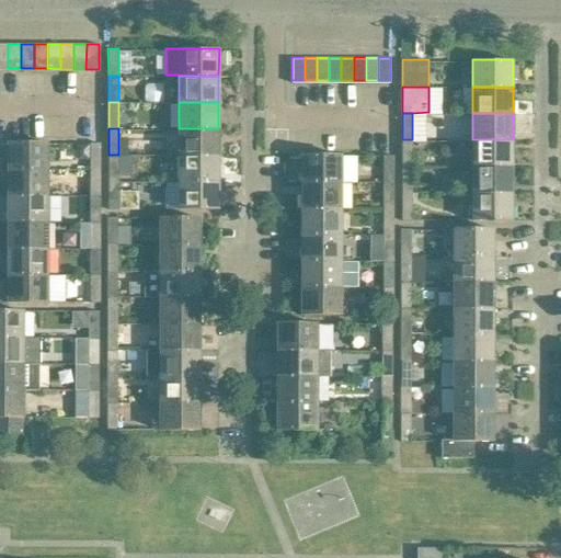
[(218,155),(218,128),(179,128),(179,155),(218,155)]
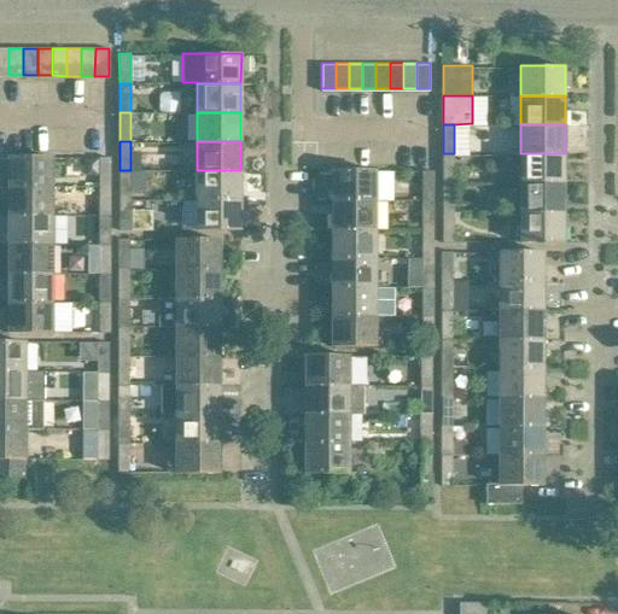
[(454,182),(454,153),(443,153),(443,182),(454,182)]
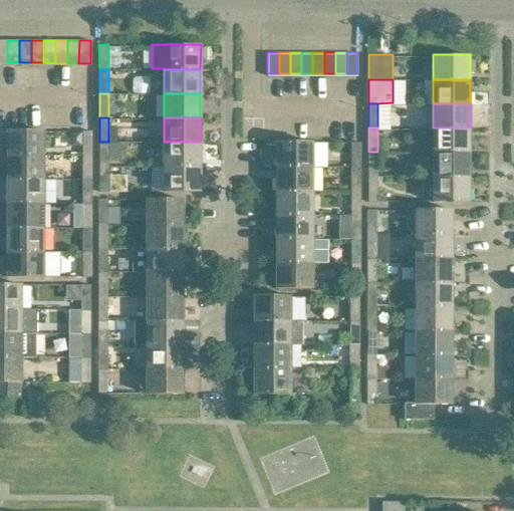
[(470,152),(470,128),(433,128),(433,152),(470,152)]
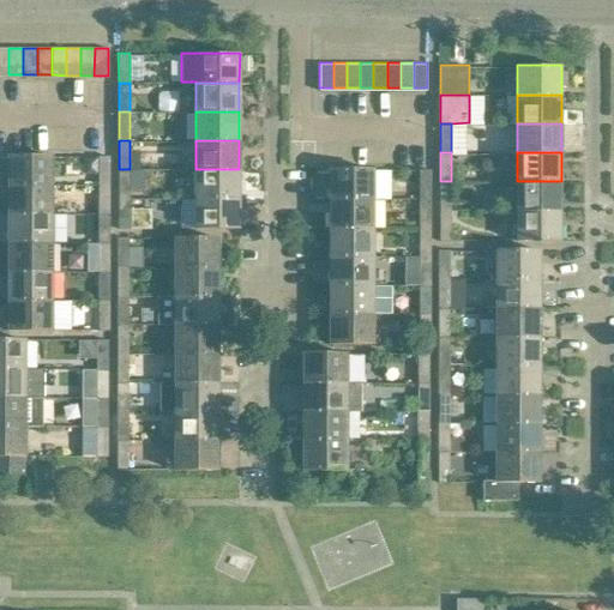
[(52,183),(52,155),(7,155),(7,183),(52,183)]
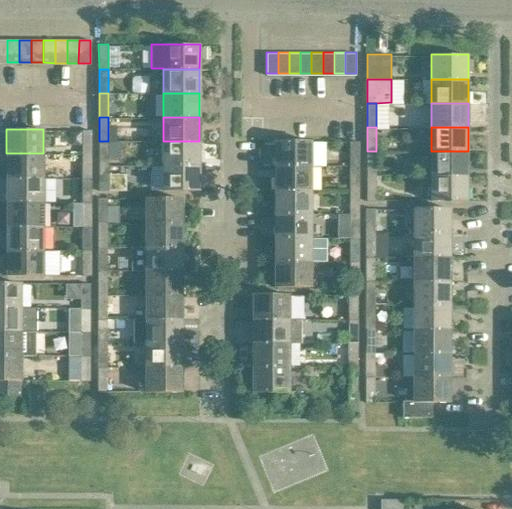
[(91,153),(91,129),(82,129),(82,153),(91,153)]
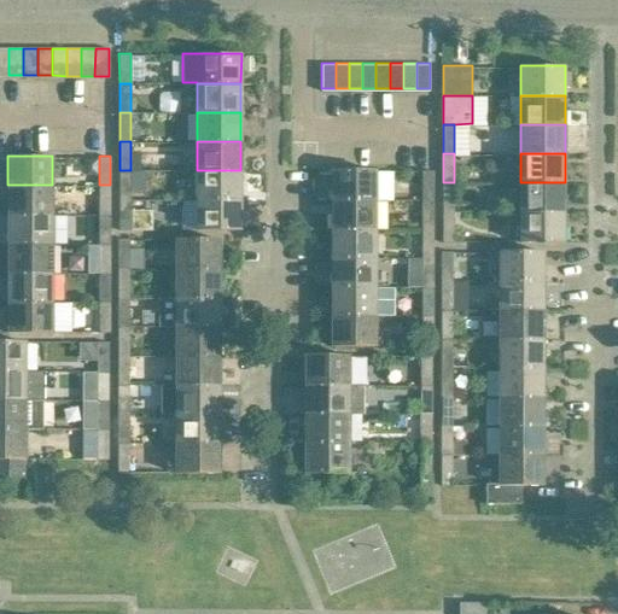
[(377,199),(377,169),(332,169),(332,199),(377,199)]
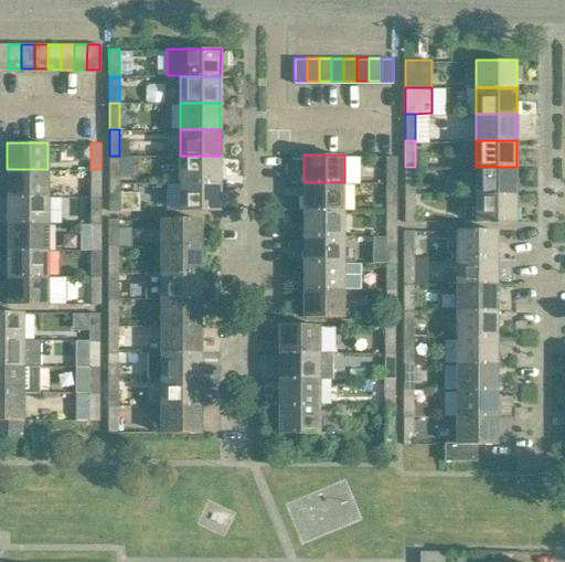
[(397,182),(397,155),(386,155),(386,182),(397,182)]
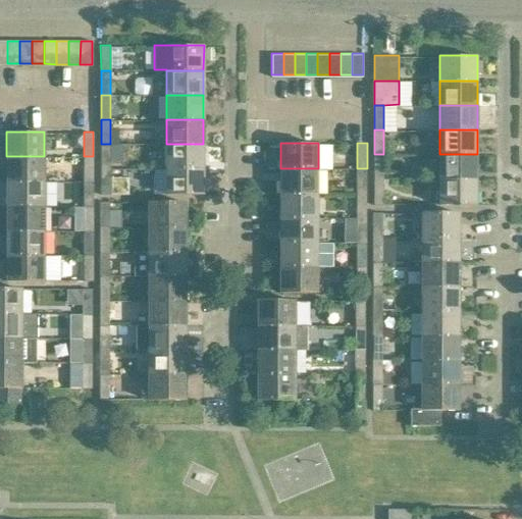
[(110,167),(110,144),(101,144),(101,168),(110,167)]
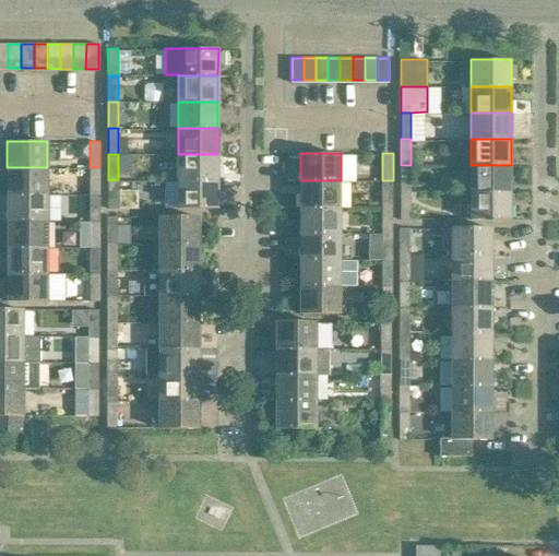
[(217,180),(217,154),(178,154),(178,180),(217,180)]
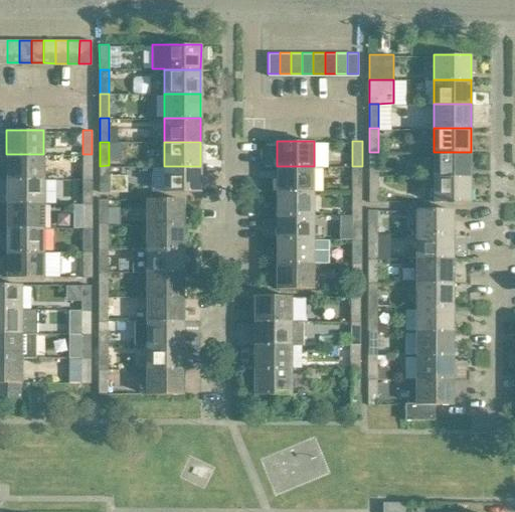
[(378,176),(378,152),(369,152),(369,176),(378,176)]
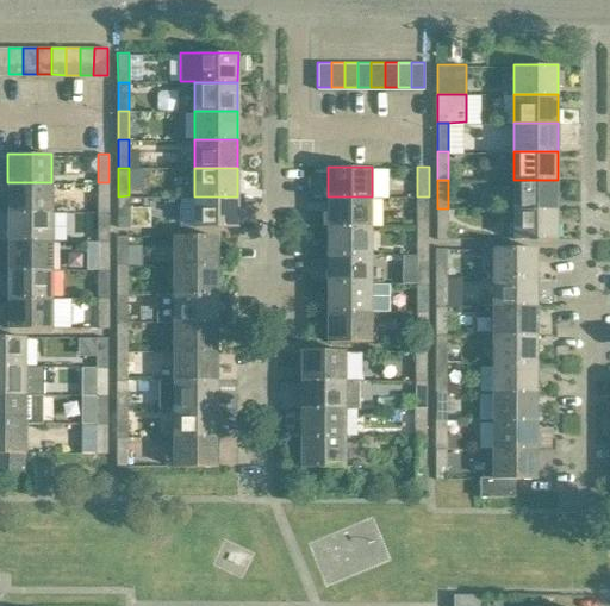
[(558,208),(558,180),(514,180),(514,208),(558,208)]
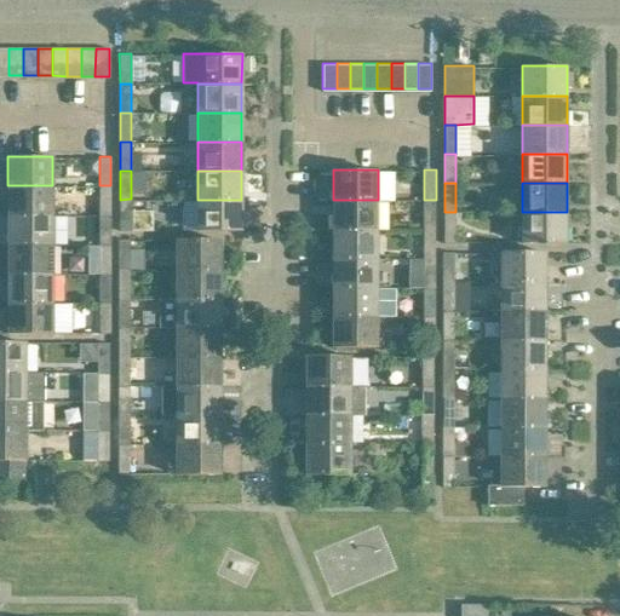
[(52,214),(52,185),(7,185),(7,214),(52,214)]
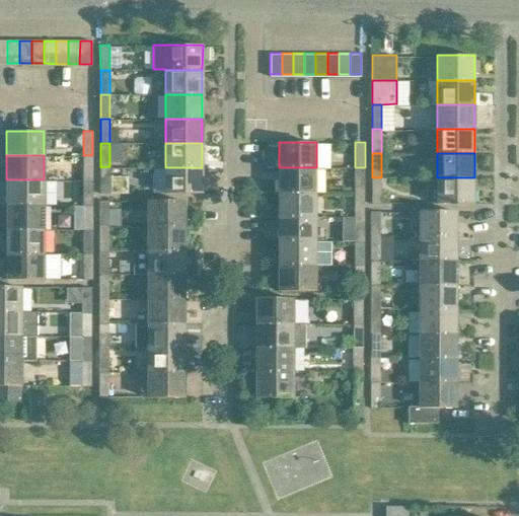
[(93,179),(92,155),(83,155),(83,179),(93,179)]
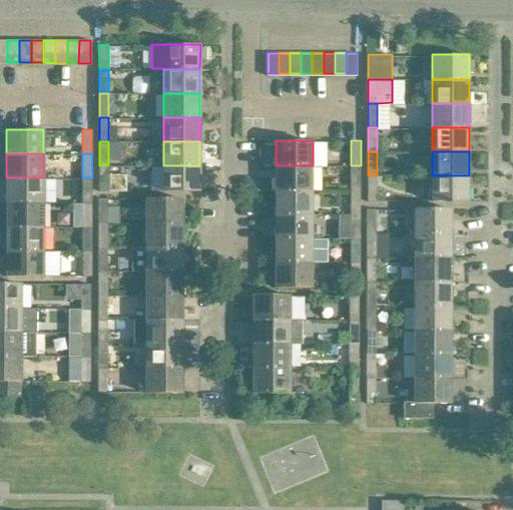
[(108,189),(108,164),(99,165),(99,189),(108,189)]
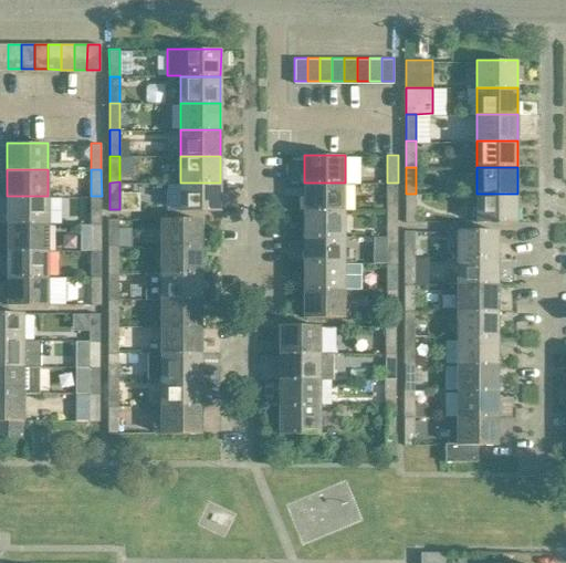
[(220,209),(220,183),(180,183),(167,183),(167,209),(220,209)]
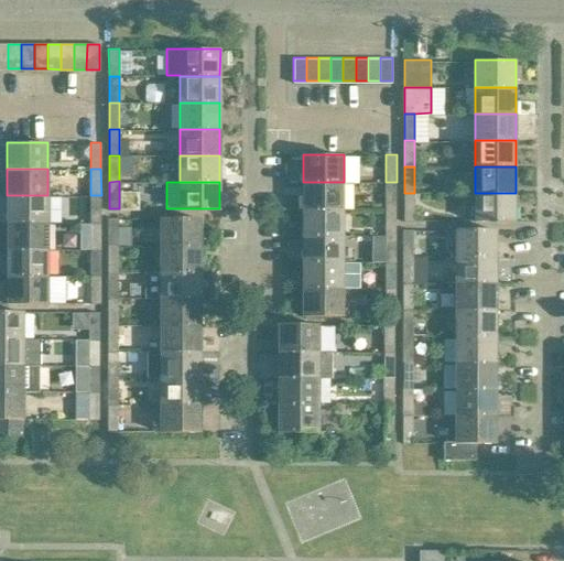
[(344,208),(344,182),(303,182),(303,208),(344,208)]
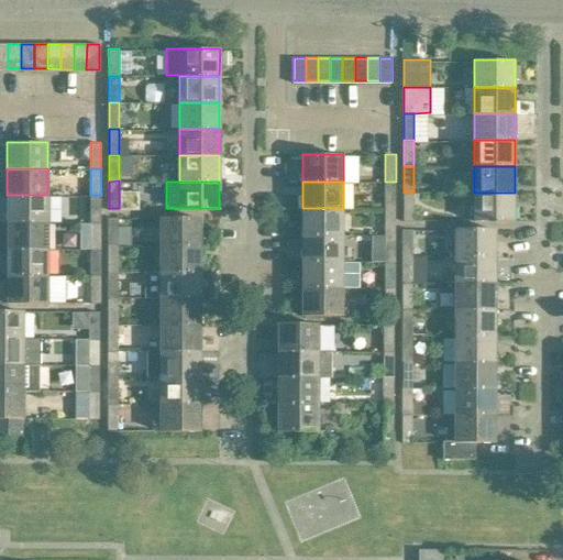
[(395,207),(396,182),(385,182),(385,207),(395,207)]
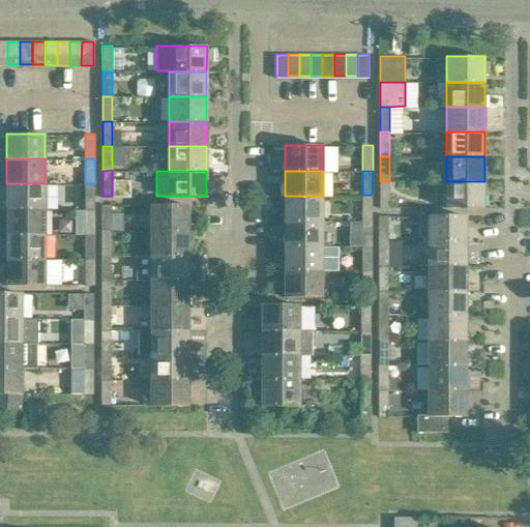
[(389,206),(389,181),(380,181),(380,206),(389,206)]
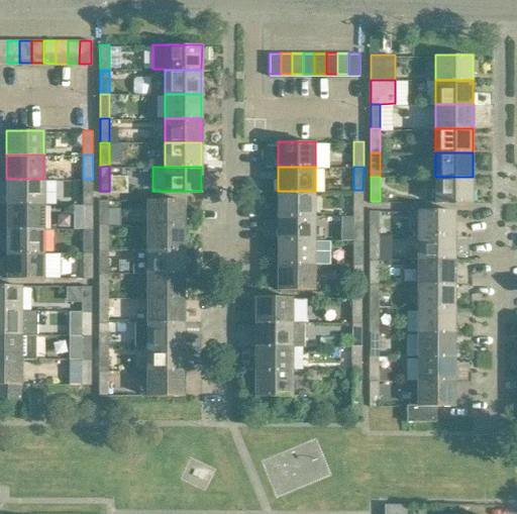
[(473,201),(473,177),(435,177),(435,201),(473,201)]
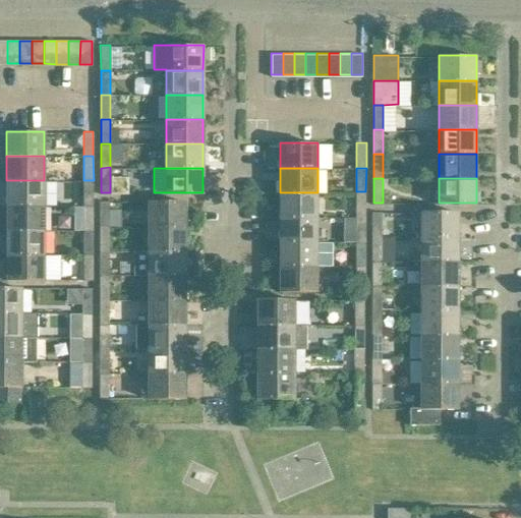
[(44,205),(44,180),(6,180),(7,205),(44,205)]
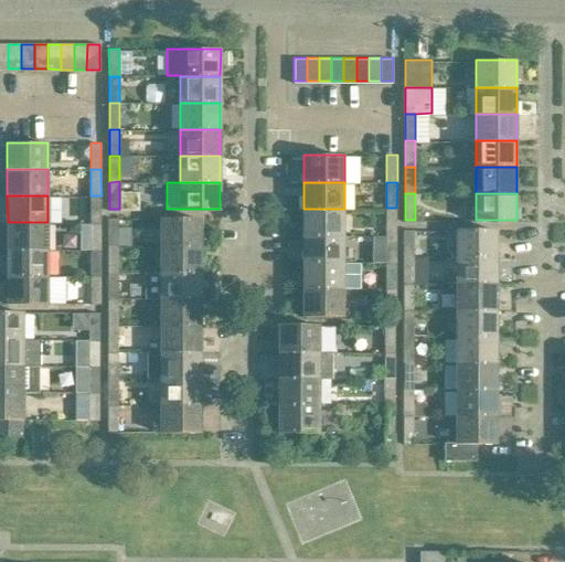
[(102,222),(102,195),(91,195),(92,222),(102,222)]
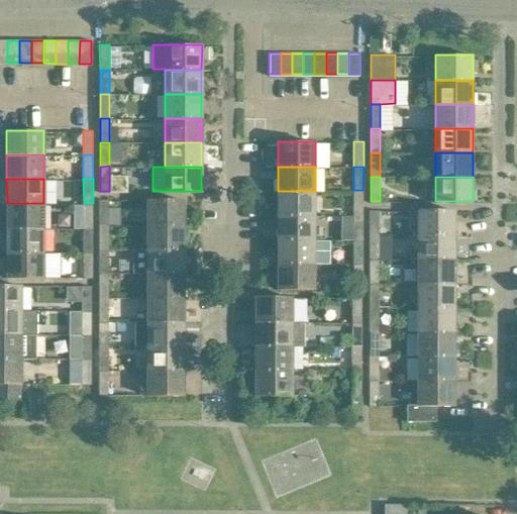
[(363,214),(363,190),(353,190),(353,214),(363,214)]
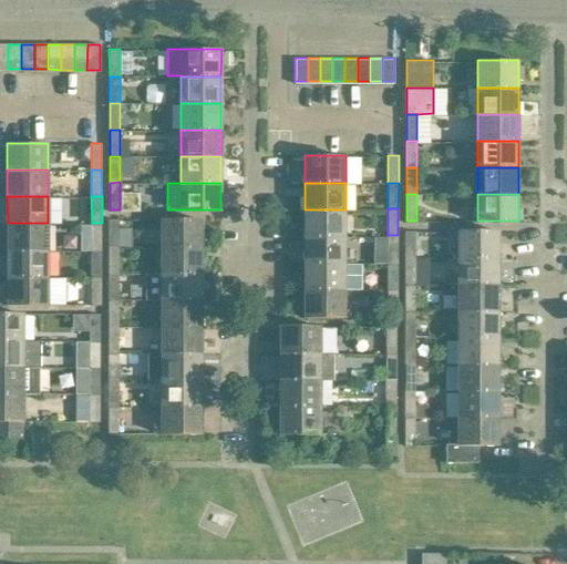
[(346,235),(346,209),(305,209),(305,235),(346,235)]
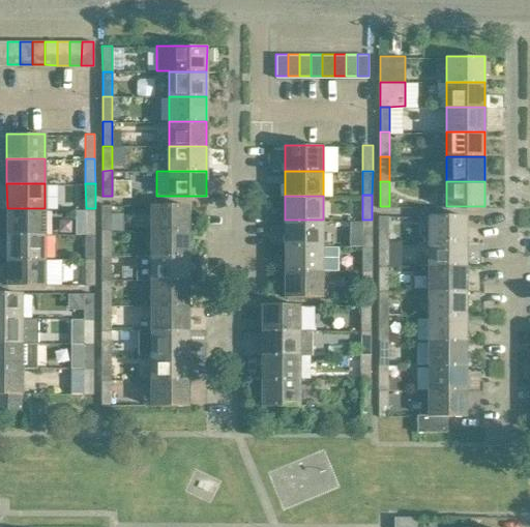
[(101,204),(101,230),(111,230),(111,204),(101,204)]
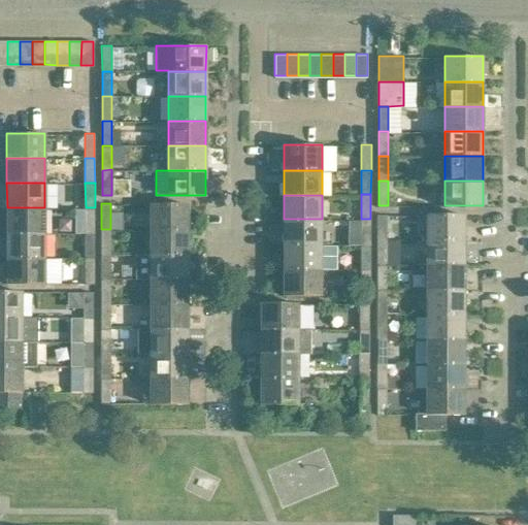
[(151,203),(151,229),(188,229),(188,203),(151,203)]
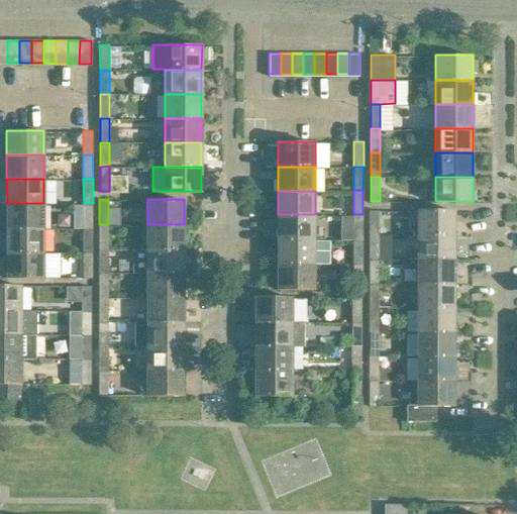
[(43,227),(43,203),(7,203),(7,227),(43,227)]
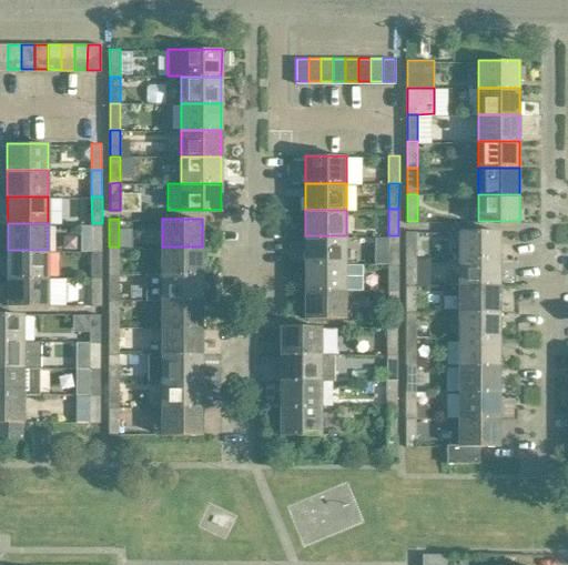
[(102,250),(102,223),(92,223),(92,250),(102,250)]
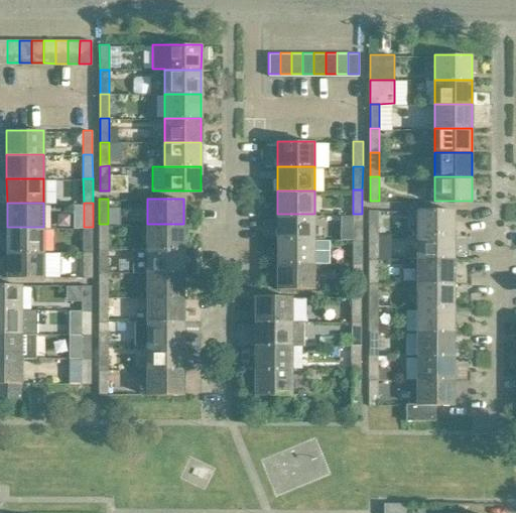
[(368,209),(368,234),(378,234),(378,209),(368,209)]
